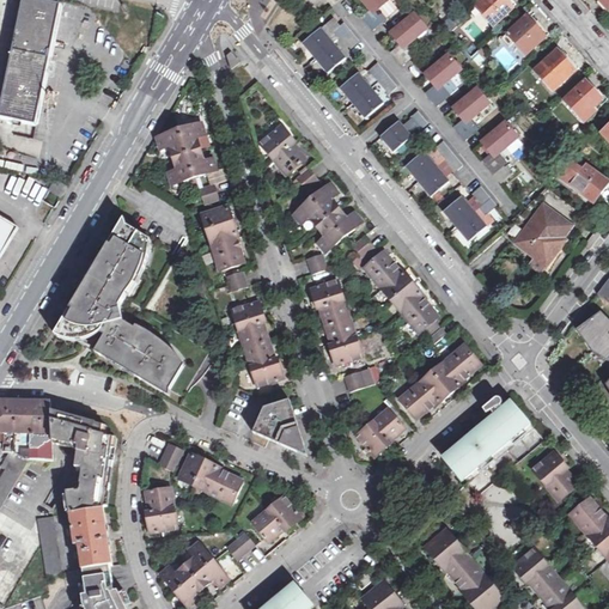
[(20,0),(0,103),(0,115),(35,122),(60,2),(49,0),(20,0)]
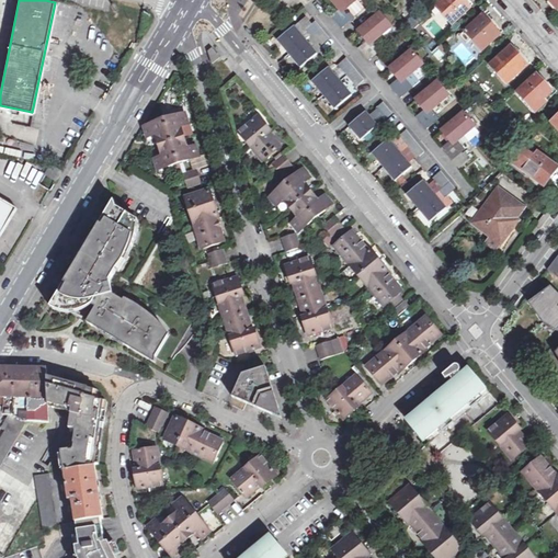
[(434,0),(432,2),(450,21),(467,4),(463,0),(434,0)]
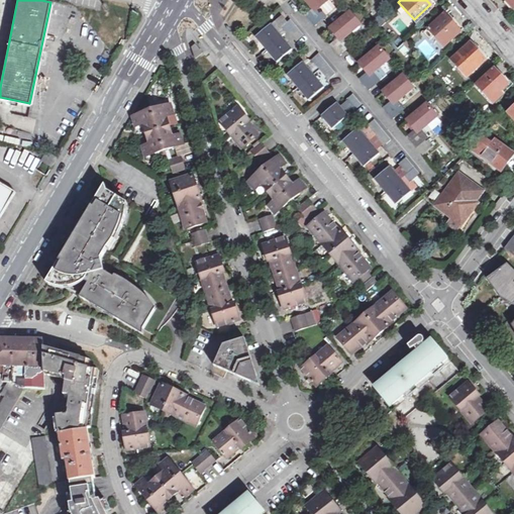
[(323,14),(316,6),(305,15),(312,23),(323,14)]
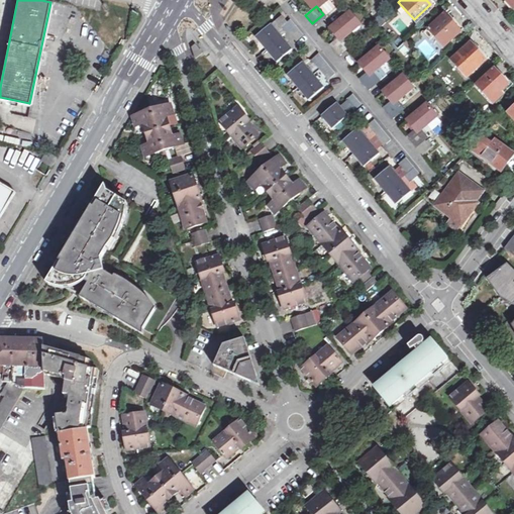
[(348,9),(327,26),(335,35),(345,27),(348,30),(358,21),(348,9)]
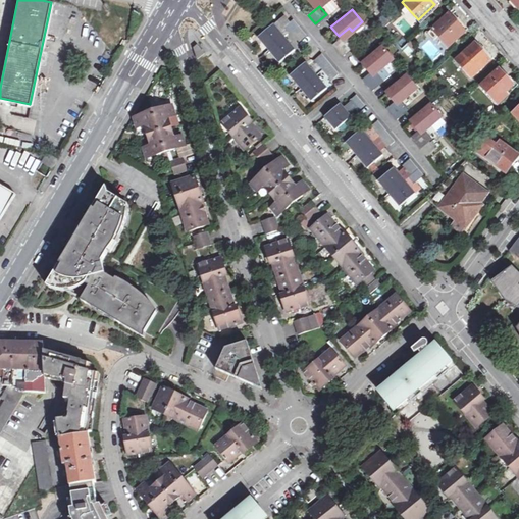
[(447,12),(429,27),(445,44),(461,30),(452,18),(447,12)]
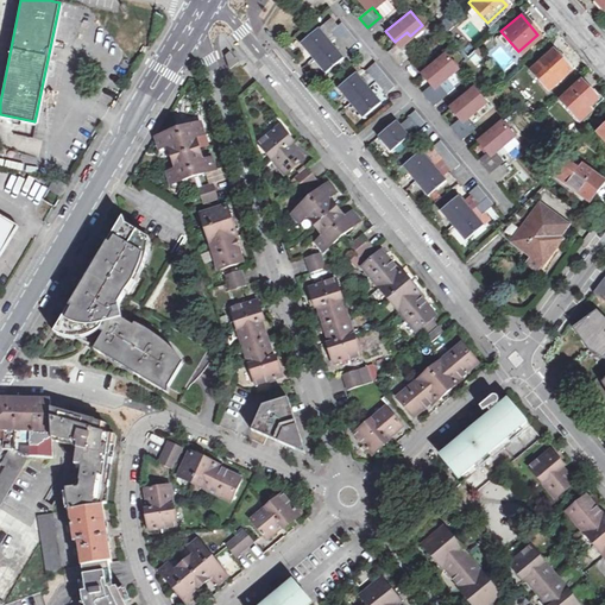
[(531,17),(527,21),(537,35),(543,31),(531,17)]
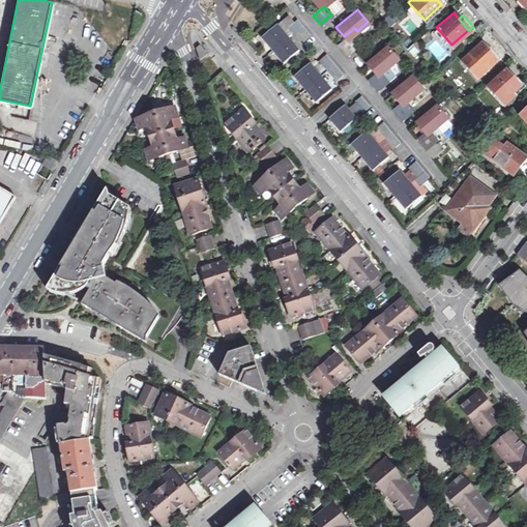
[(303,39),(310,33),(295,17),(285,26),(290,32),(294,29),(303,39)]
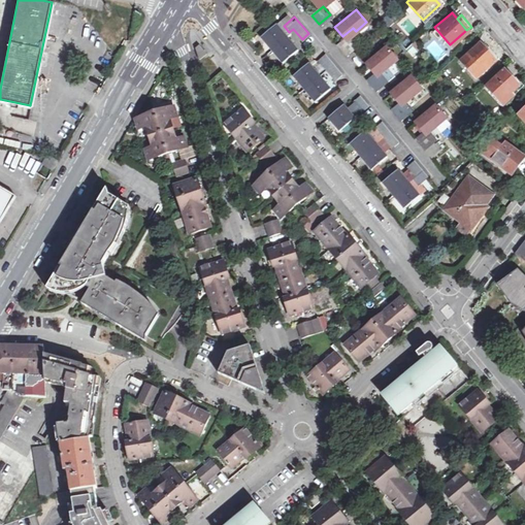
[(274,22),(259,35),(281,61),(296,47),(274,22)]
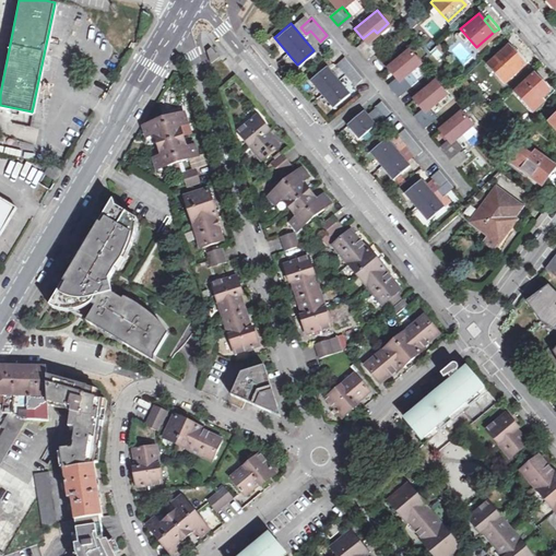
[(357,48),(365,58),(378,46),(370,37),(357,48)]
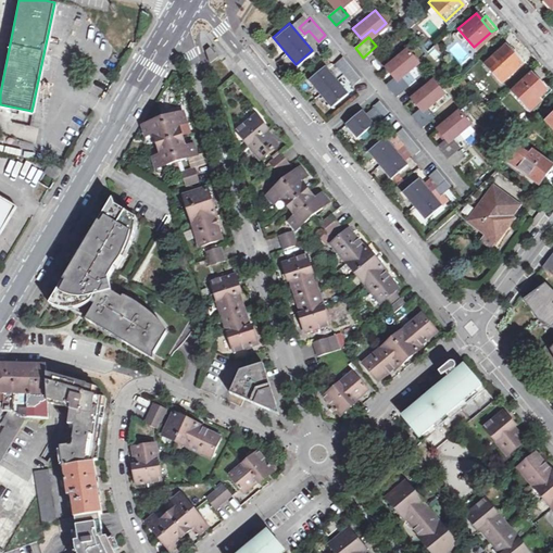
[(204,48),(208,60),(215,53),(208,45),(204,48)]
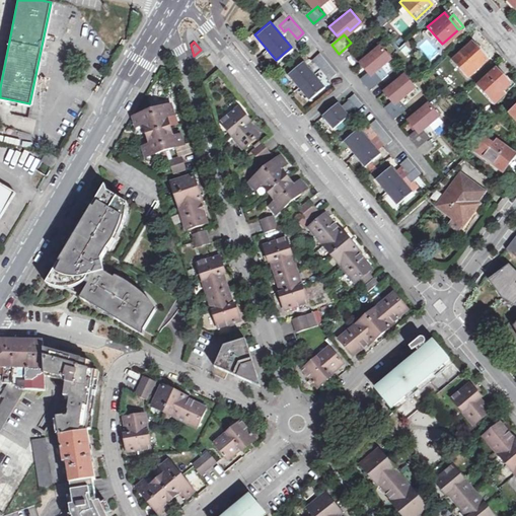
[(469,42),(451,58),(465,73),(484,57),(475,48),(469,42)]
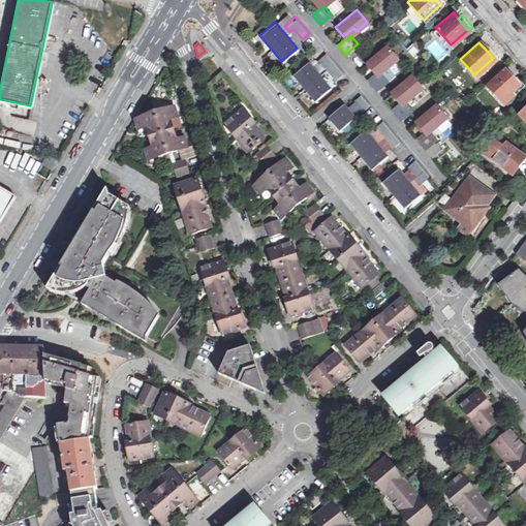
[(385,45),(365,62),(372,71),(382,63),(385,66),(396,58),(385,45)]
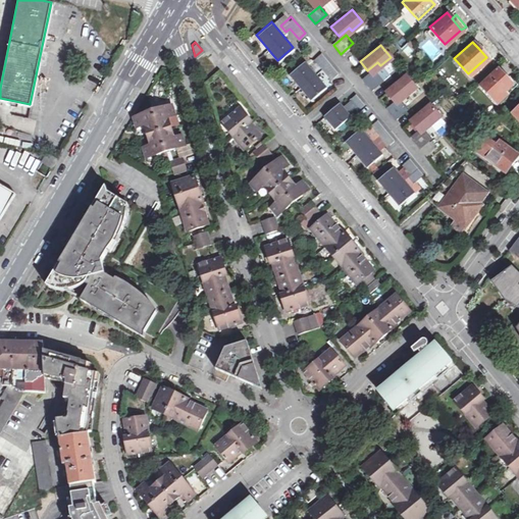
[(481,45),(478,48),(486,57),(490,54),(481,45)]
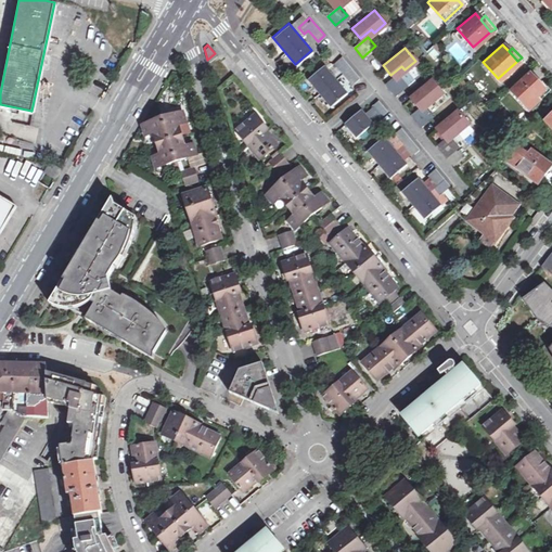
[(333,60),(351,81),(358,76),(339,54),(333,60)]
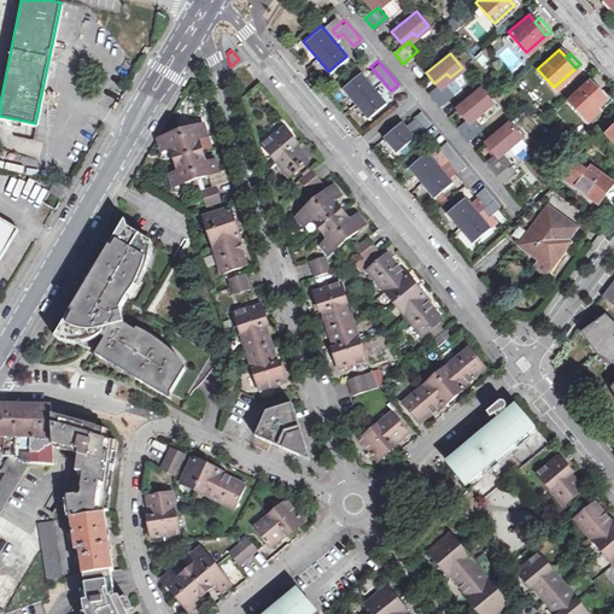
[(358,71),(340,87),(366,117),(384,101),(358,71)]
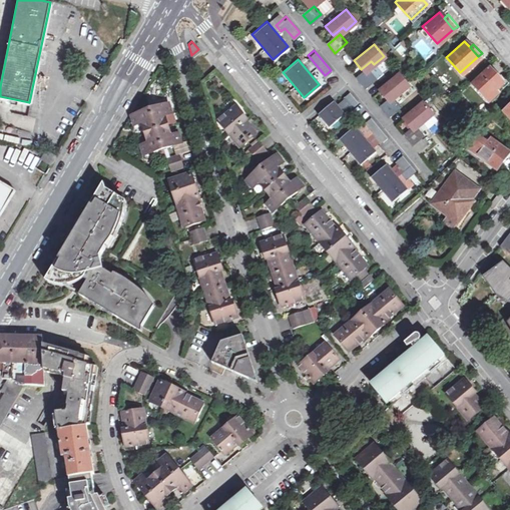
[(488,67),(471,81),(486,98),(496,90),(494,87),(501,81),(495,74),(488,67)]
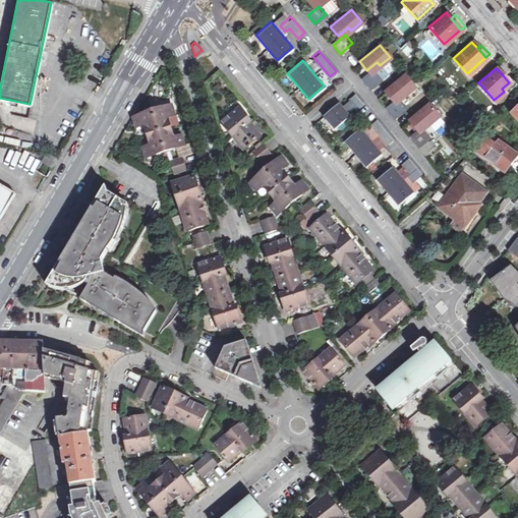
[(361,79),(368,89),(381,78),(373,69),(361,79)]
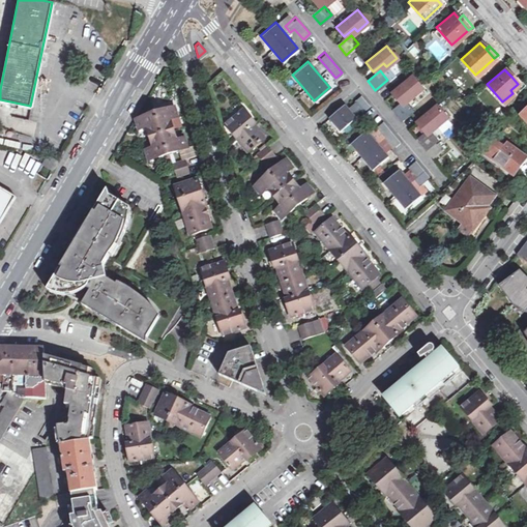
[(510,90),(513,93),(514,95),(525,85),(515,74),(511,77),(518,84),(510,90)]
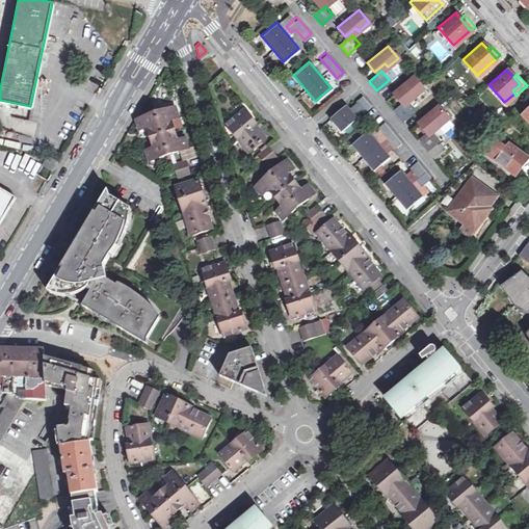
[(413,75),(391,91),(399,102),(410,93),(412,96),(423,87),(413,75)]
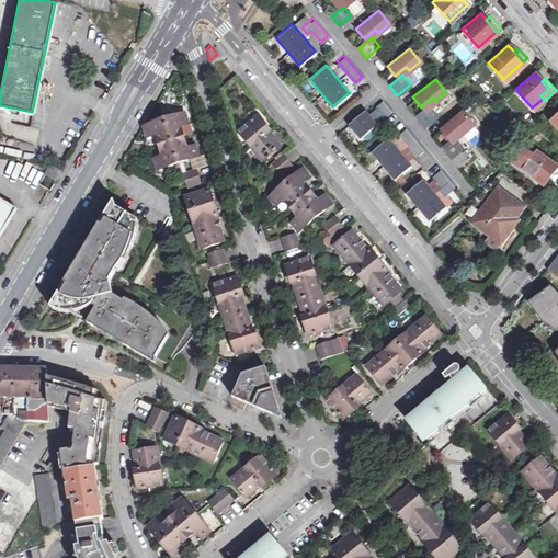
[(374,105),(375,105),(380,113),(384,116),(389,111),(380,100),(374,105)]
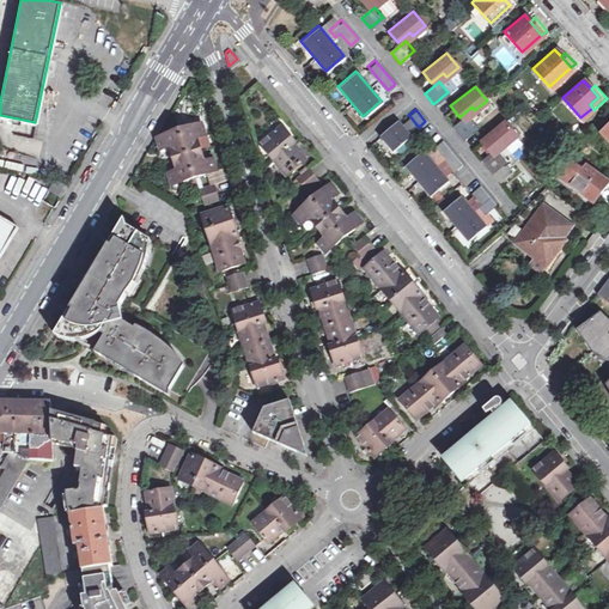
[(378,135),(390,150),(408,134),(406,131),(415,123),(409,115),(400,123),(396,120),(378,135)]
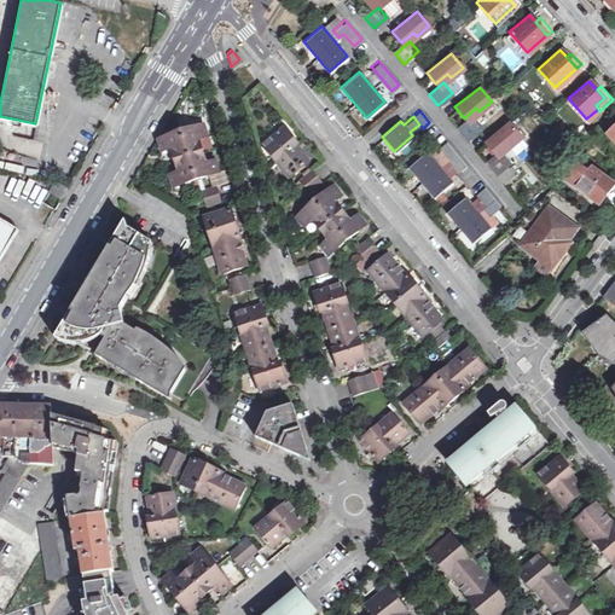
[(458,128),(466,139),(481,128),(471,117),(458,128)]
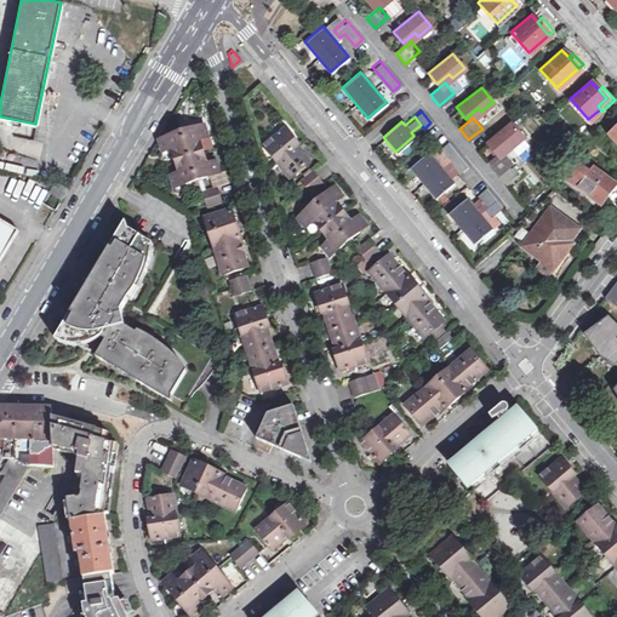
[(383,137),(401,121),(399,119),(381,133),(383,137)]
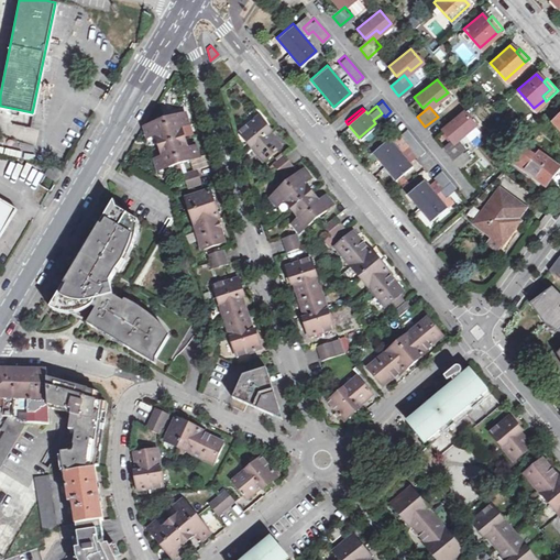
[(462,110),(440,129),(448,139),(460,130),(462,133),(473,124),(462,110)]
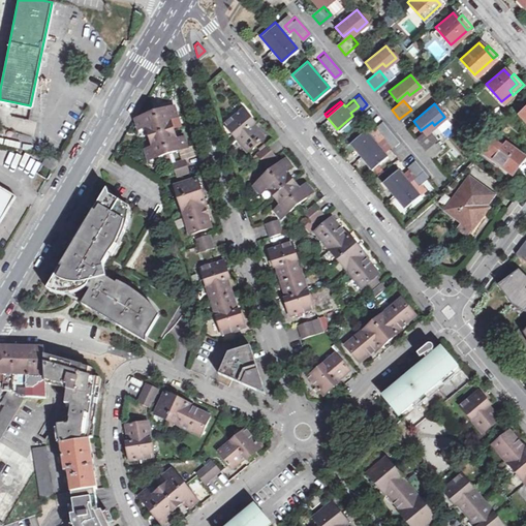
[(525,103),(517,112),(525,122),(525,103)]
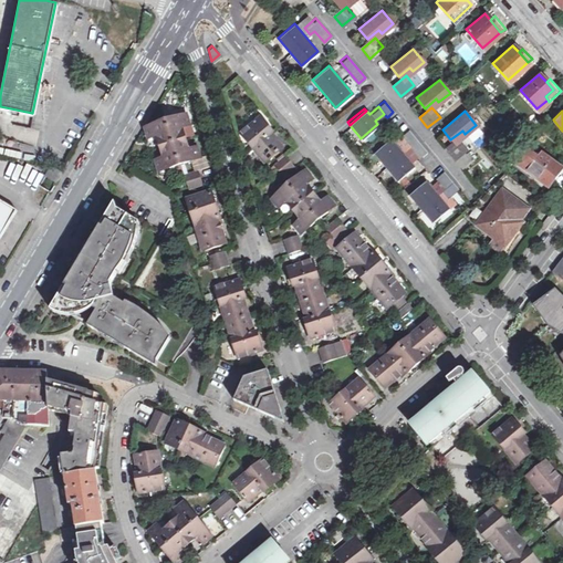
[(187,122),(184,112),(143,126),(146,135),(154,133),(162,155),(153,158),(156,168),(198,154),(195,145),(186,147),(178,125),(187,122)]
